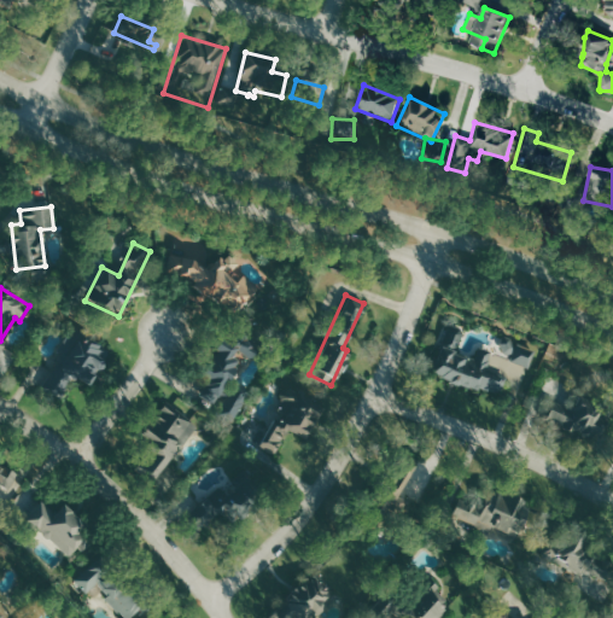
[(505,374),(485,368),(489,353),(476,350),(473,357),(454,353),(460,328),(445,324),(431,375),(498,395),(505,374)]
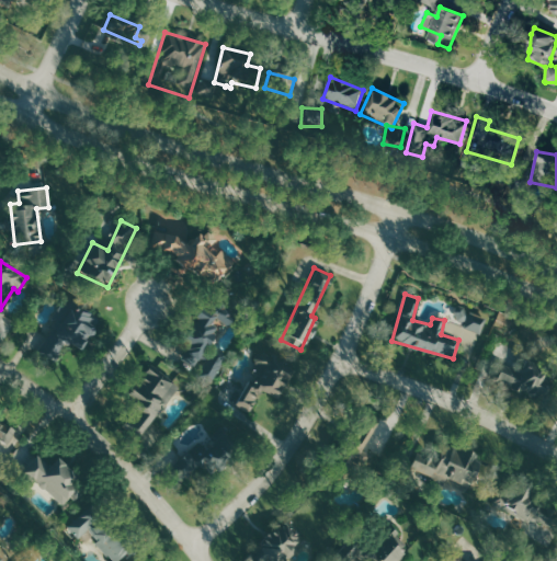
[(214,322),(227,320),(226,302),(194,306),(196,329),(183,330),(186,366),(197,365),(199,384),(219,381),(214,322)]
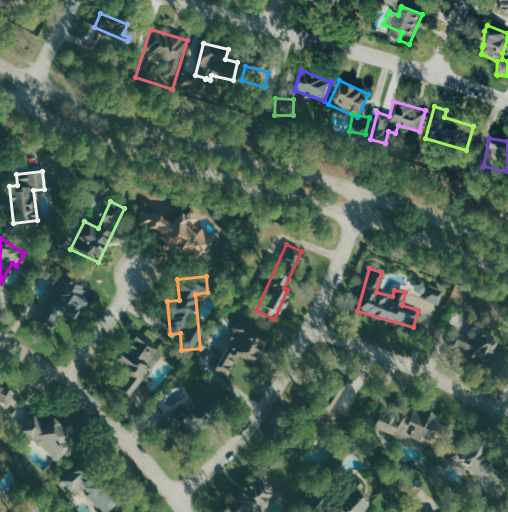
[(38,324),(50,328),(55,310),(77,317),(86,287),(53,277),(38,324)]
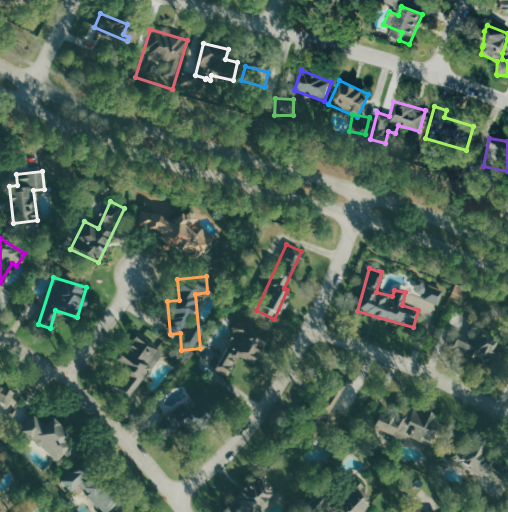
[(438,302),(442,288),(415,281),(411,294),(438,302)]
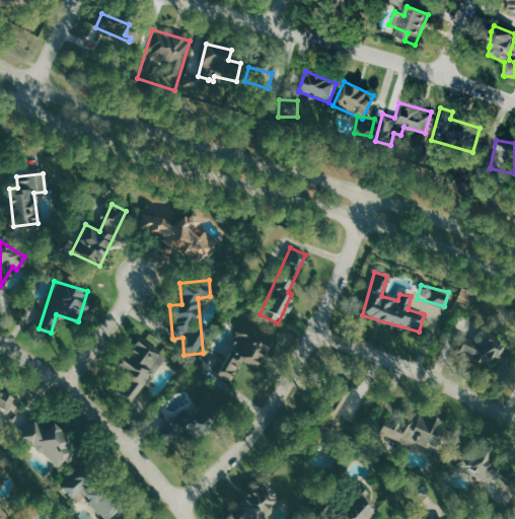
[(240,360),(256,368),(271,338),(239,323),(215,375),(230,382),(240,360)]
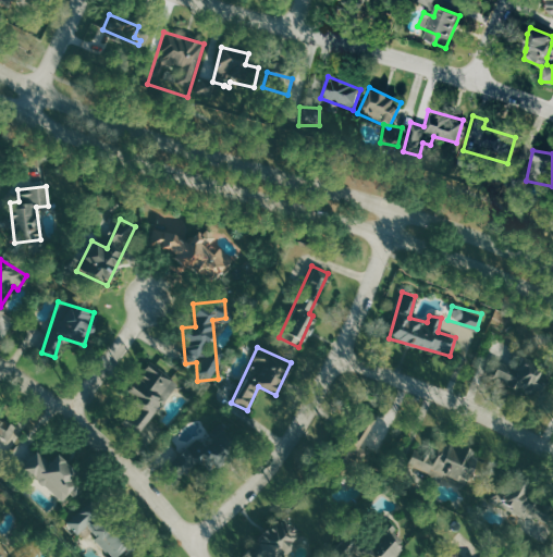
[(500,360),(491,374),(531,397),(547,369),(520,355),(514,368),(500,360)]
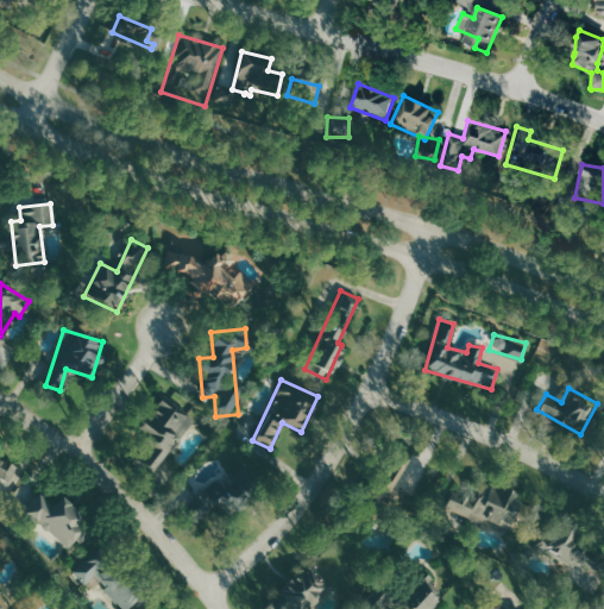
[(189,414),(157,396),(134,437),(146,443),(134,463),(155,473),(189,414)]
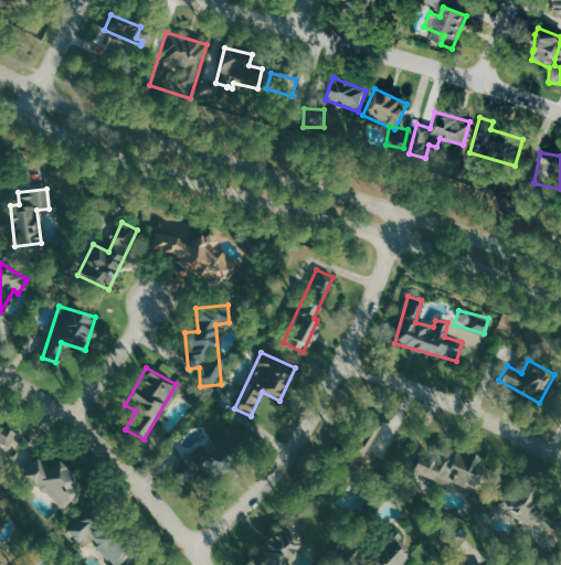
[(398,428),(370,414),(345,465),(373,479),(398,428)]
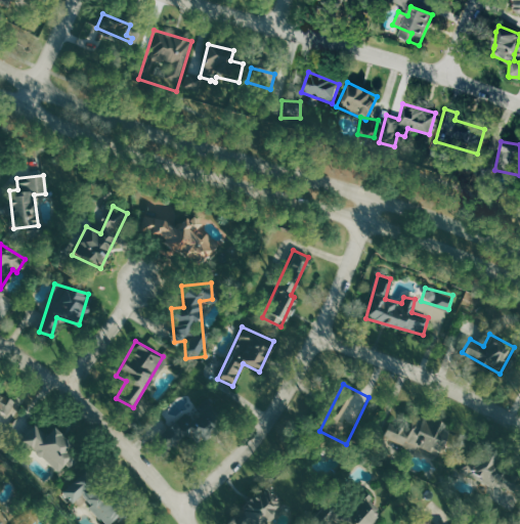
[(0,412),(8,418),(18,401),(0,390),(0,412)]
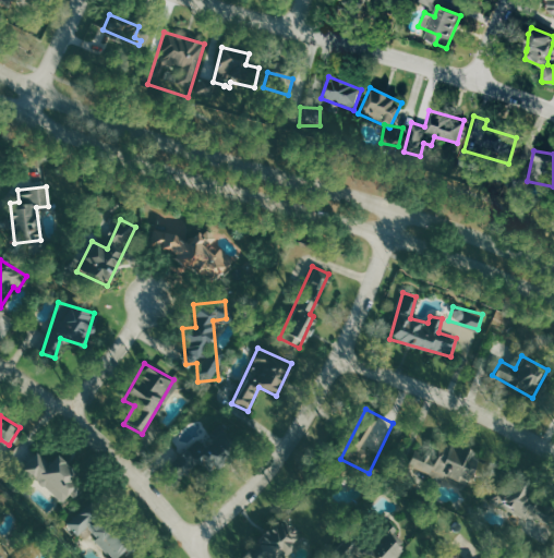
[(206,474),(228,456),(220,447),(209,456),(196,439),(167,465),(179,478),(197,463),(206,474)]
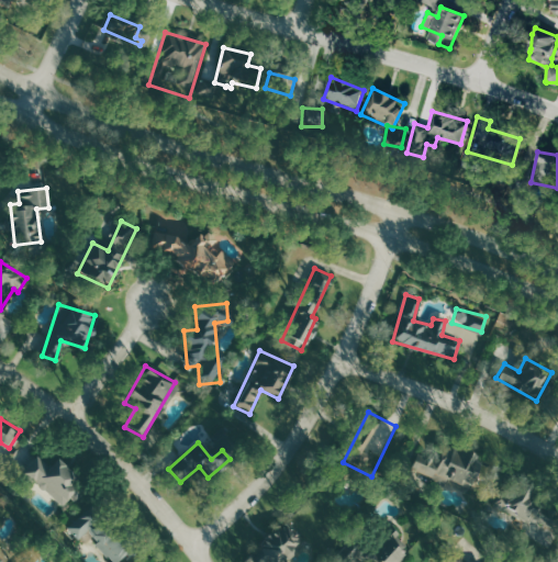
[(470,486),(481,454),(446,442),(441,461),(415,452),(410,471),(444,482),(445,479),(470,486)]
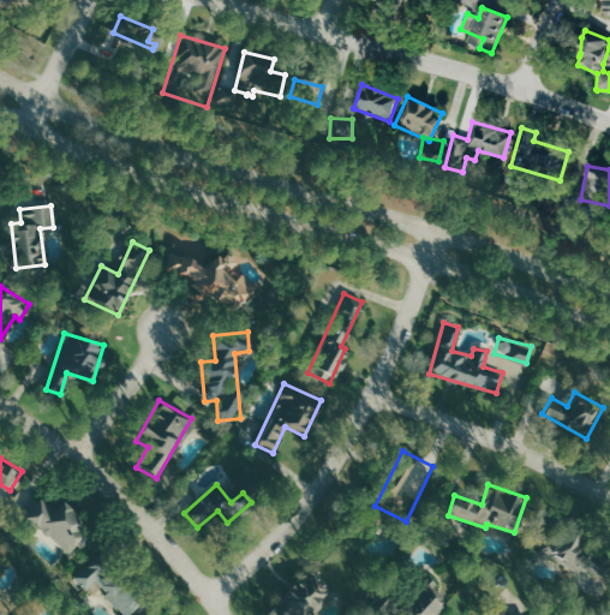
[(46,490),(23,514),(65,555),(75,544),(79,549),(93,535),(46,490)]
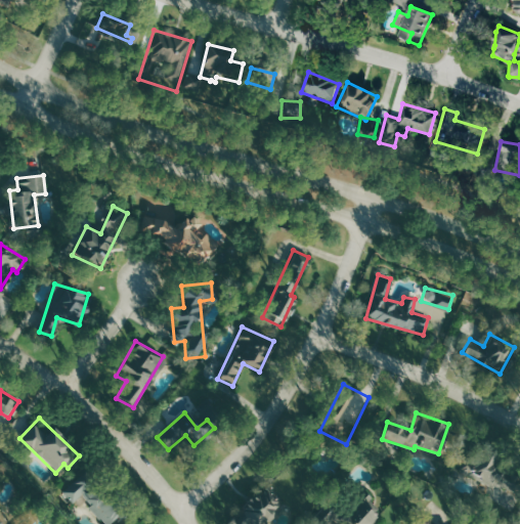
[(485,449),(464,469),(485,491),(496,480),(508,492),(517,483),(485,449)]
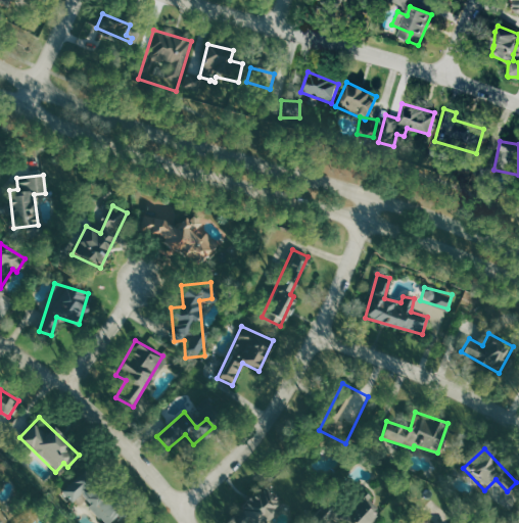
[(69,502),(81,494),(101,522),(105,522),(120,513),(86,467),(59,487),(69,502)]
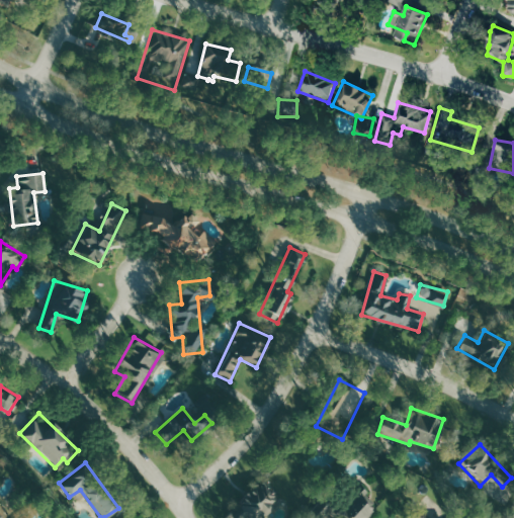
[(260,517),(279,504),(261,482),(235,502),(240,510),(233,516),(234,517),(260,517)]
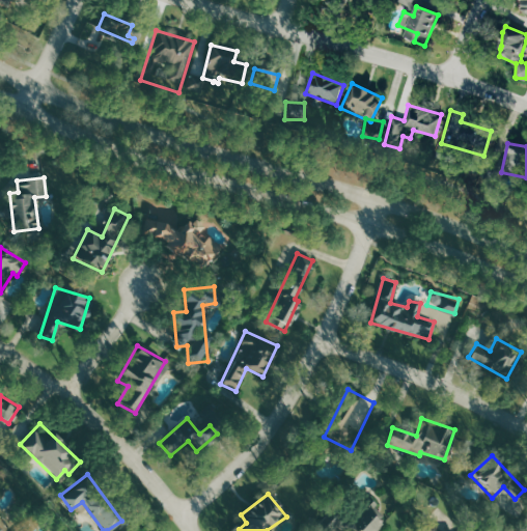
[(372,530),(386,519),(370,501),(345,524),(353,530),(372,530)]
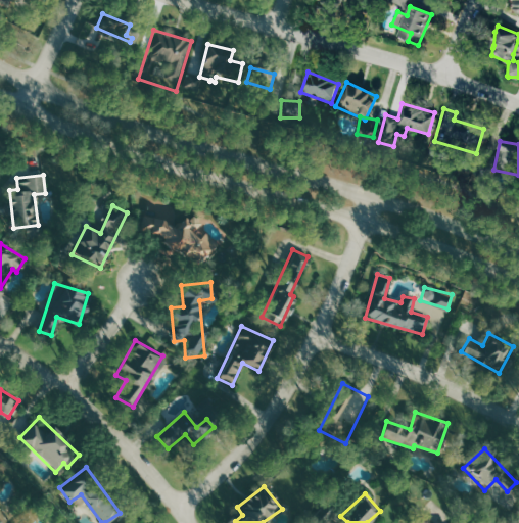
[(438,522),(425,511),(414,522),(438,522)]
